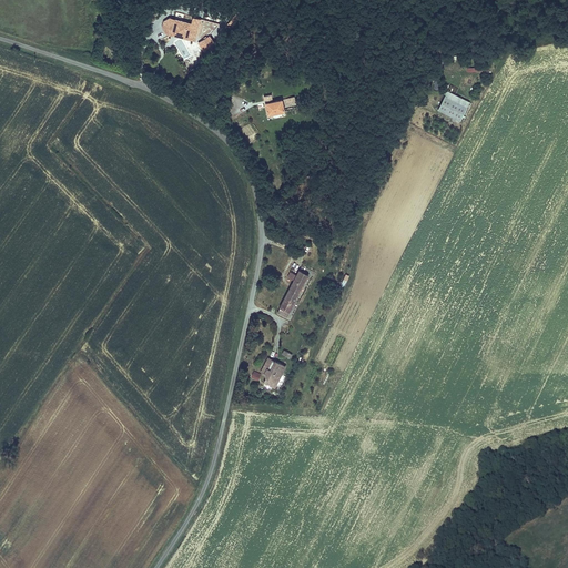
[(241,18),(234,13),(226,23),(232,28),(241,18)]
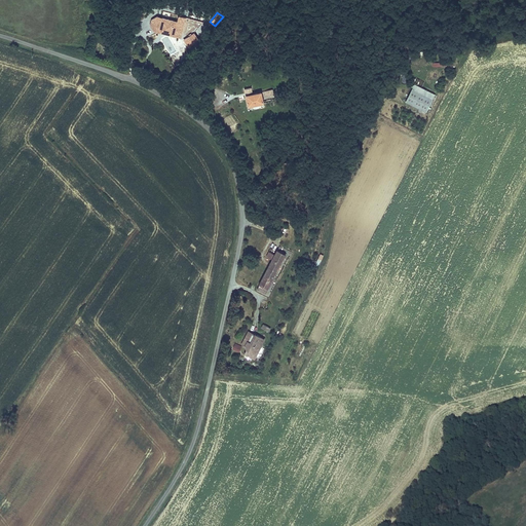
[(180,37),(186,16),(178,13),(177,20),(156,14),(150,19),(149,24),(153,30),(180,37)]
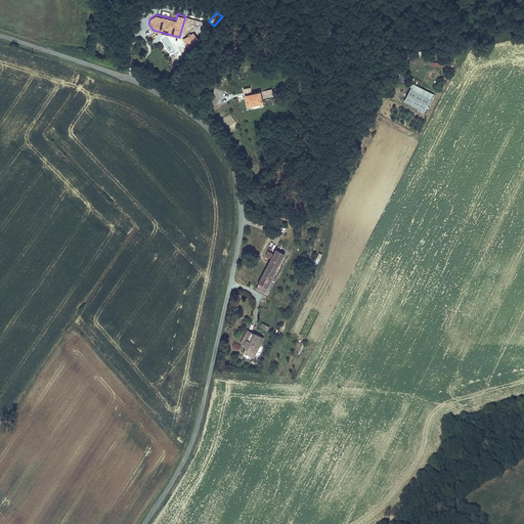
[(198,39),(193,32),(181,38),(186,46),(198,39)]
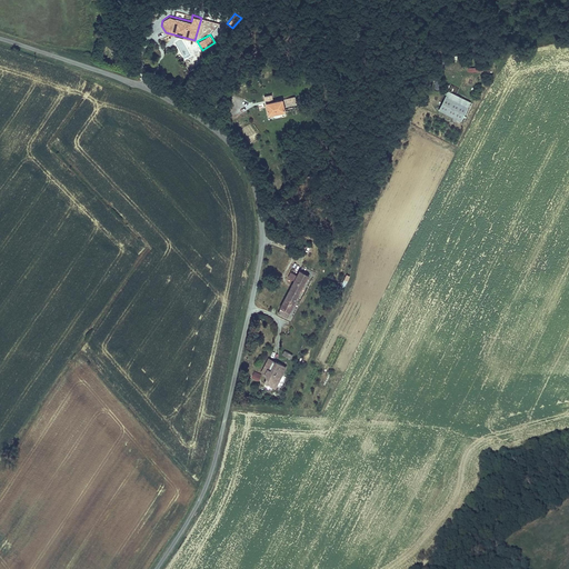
[(185,58),(190,55),(182,39),(176,43),(185,58)]
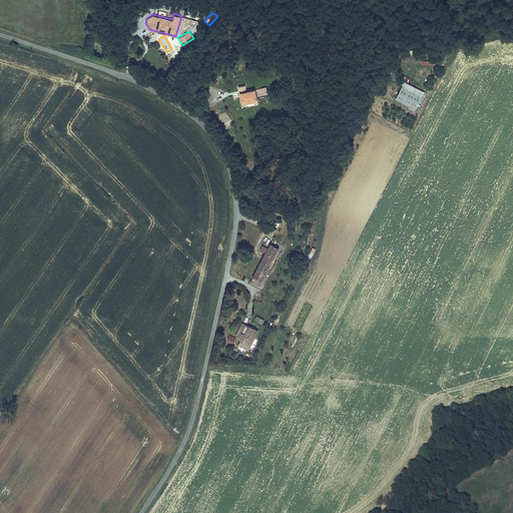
[(425,92),(404,81),(395,98),(416,108),(425,92)]
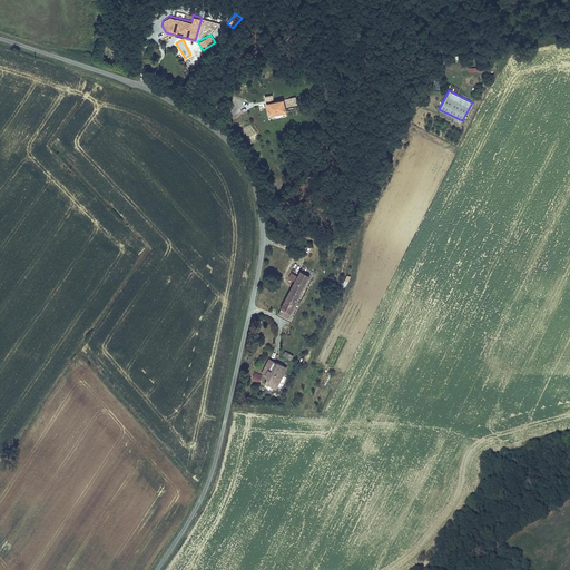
[(286,110),(283,97),(265,101),(268,115),(286,110)]
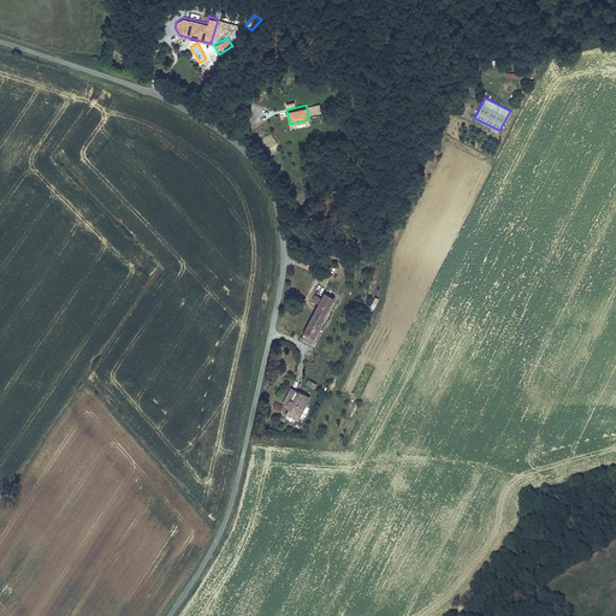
[(314,338),(335,297),(324,291),(320,297),(314,295),(312,301),(317,303),(302,332),(303,333),(300,339),(311,345),(314,338)]
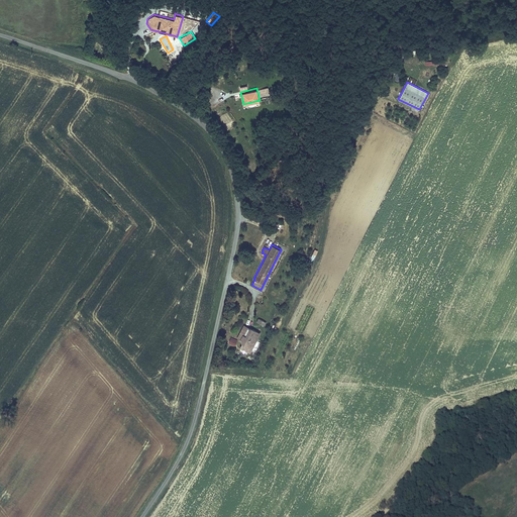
[(239,347),(248,351),(259,332),(249,327),(249,328),(243,325),(236,338),(240,340),(240,342),(241,343),(239,347)]
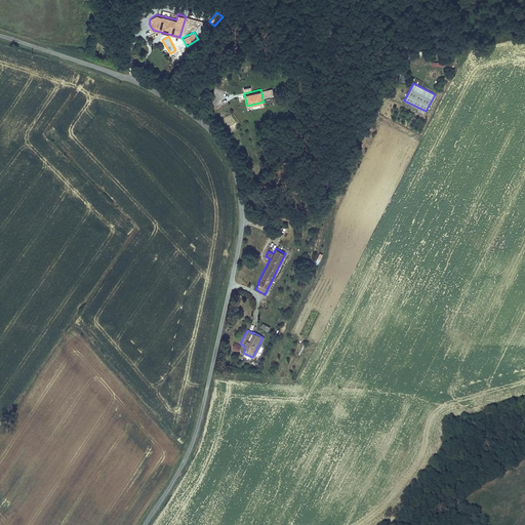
[(265,337),(263,337),(252,357),(254,358),(265,337)]
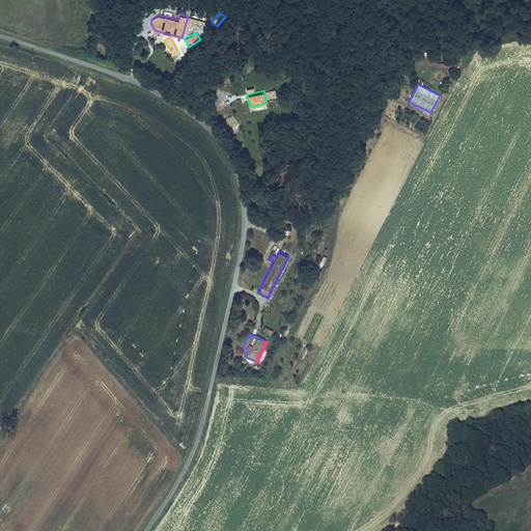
[(236,346),(234,353),(242,356),(244,350),(236,346)]
